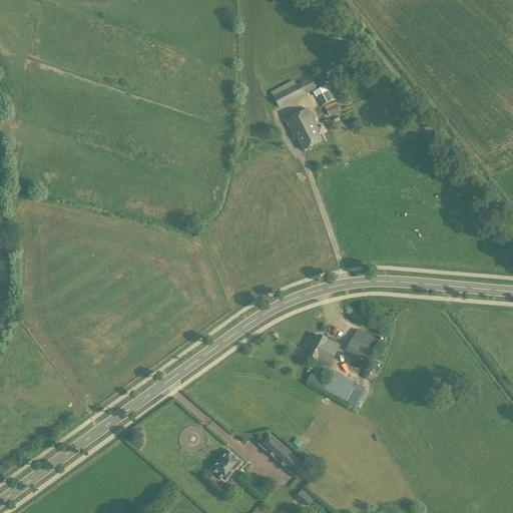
[(343,62),(327,68),(329,74),(345,68),(343,62)]
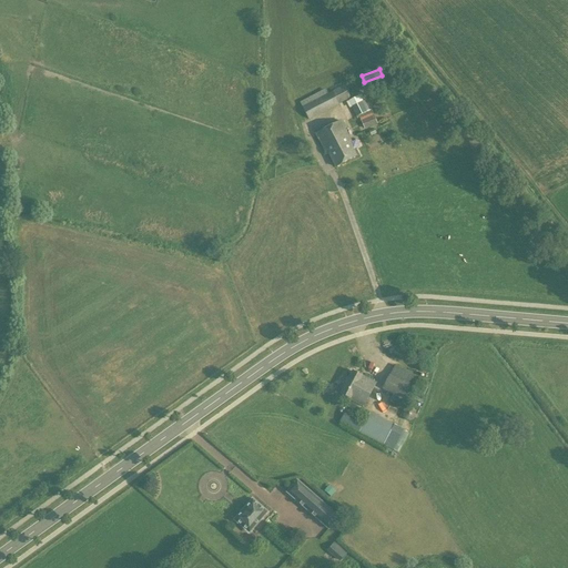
[(300,102),(308,120),(351,98),(344,84),(327,93),(325,89),(300,102)]
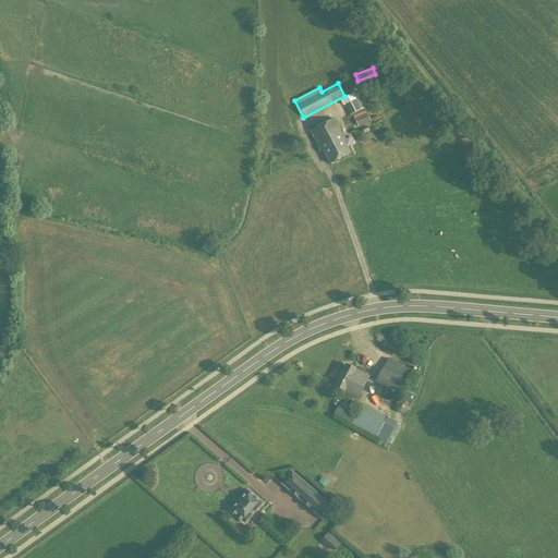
[(352,114),(358,126),(370,122),(364,109),(363,110),(362,109),(363,108),(359,98),(358,98),(355,93),(346,97),(340,99),(343,106),(346,106),(350,116),(352,114)]
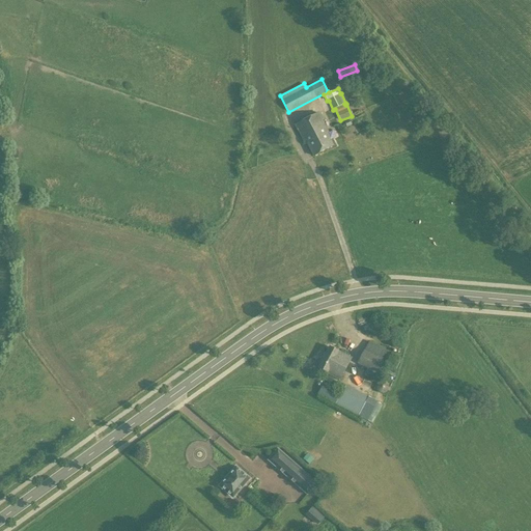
[(333,146),(327,134),(329,133),(318,113),(296,126),(305,144),(307,144),(313,157),(333,146)]
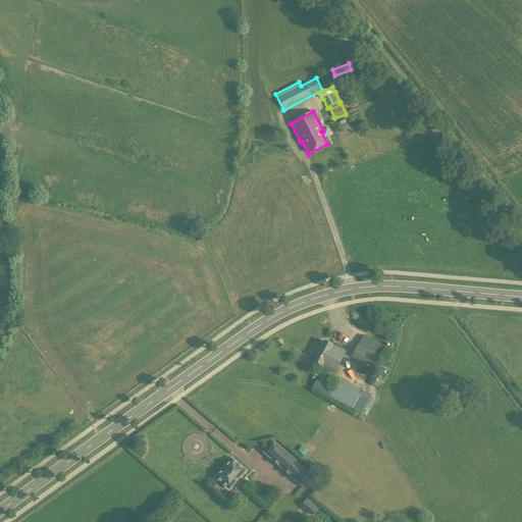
[(312,362),(320,366),(320,367),(334,374),(346,352),(323,341),(312,362)]
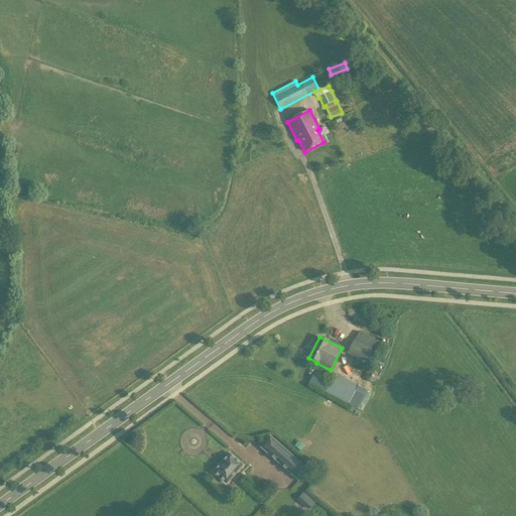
[(355,339),(347,353),(368,365),(376,351),(355,339)]
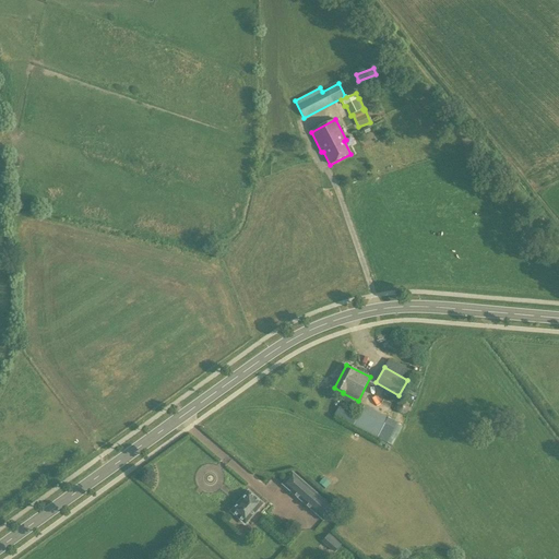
[(388,418),(364,405),(353,426),(377,439),(381,431),(387,435),(392,424),(387,420),(388,418)]
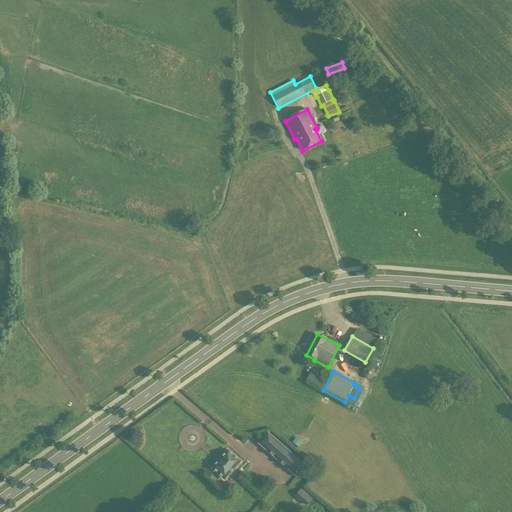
[(306,464),(272,436),(263,447),(298,475),(306,464)]
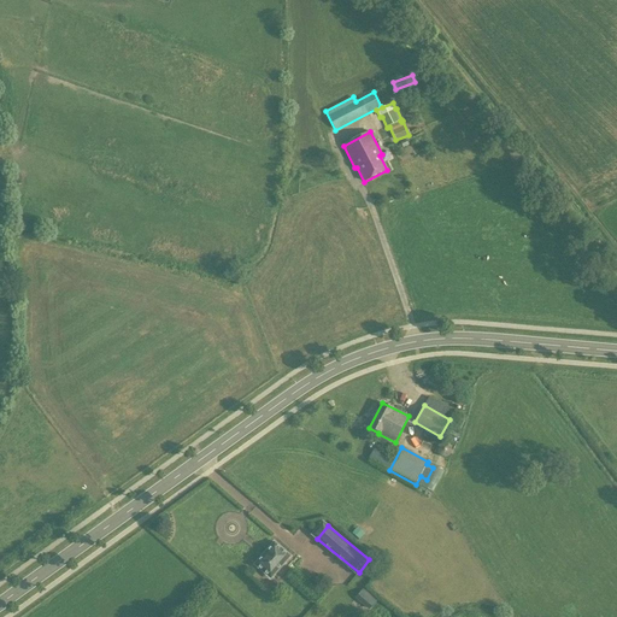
[(277,575),(292,557),(275,544),(256,566),(269,577),(277,575)]
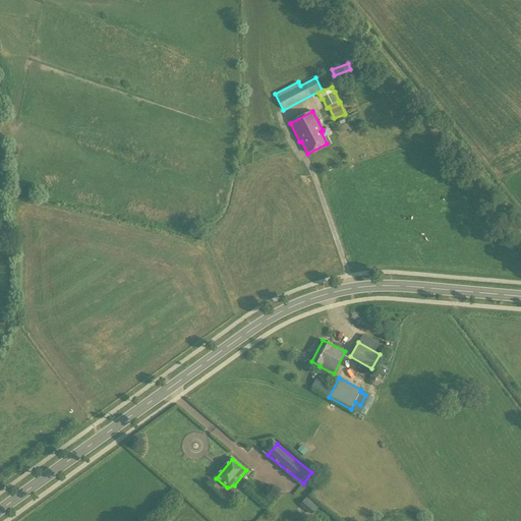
[(313,515),(320,507),(308,497),(301,504),(313,515)]
